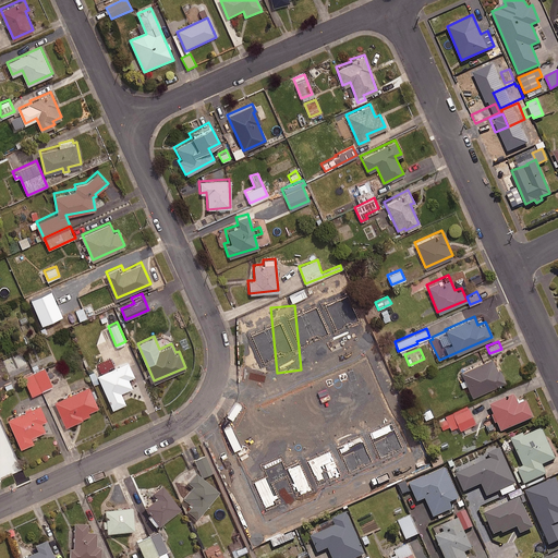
[(496,368),(490,358),(460,371),(463,379),(459,381),(461,387),(466,385),(471,396),(505,380),(498,367),(496,368)]
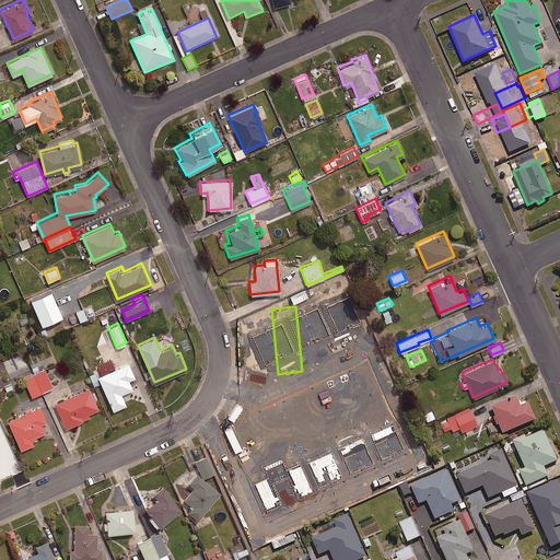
[(135,375),(128,361),(98,375),(96,371),(89,374),(94,385),(101,382),(114,409),(126,403),(121,392),(132,387),(129,378),(135,375)]
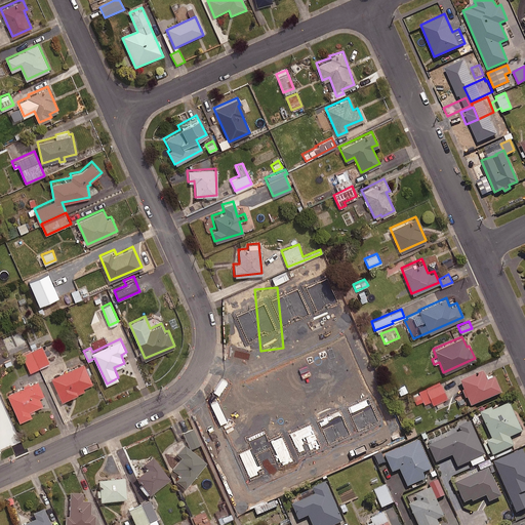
[(49,364),(42,346),(23,354),(30,372),(49,364)]
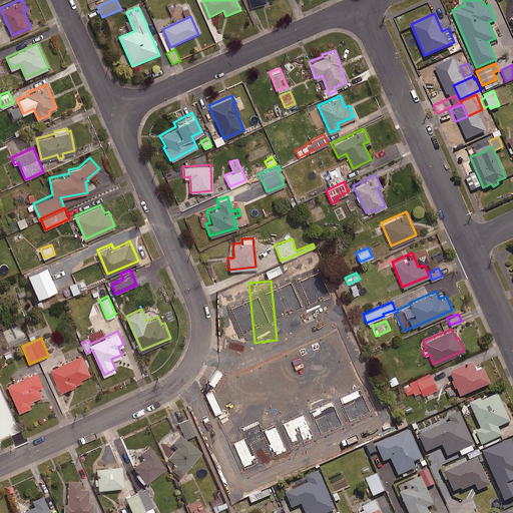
[(90,373),(81,354),(50,368),(60,391),(82,381),(81,378),(90,373)]
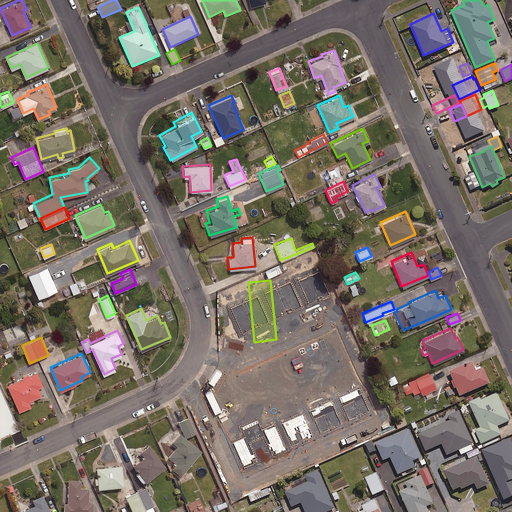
[(474,371),(470,362),(448,372),(458,396),(488,383),(481,368),(474,371)]
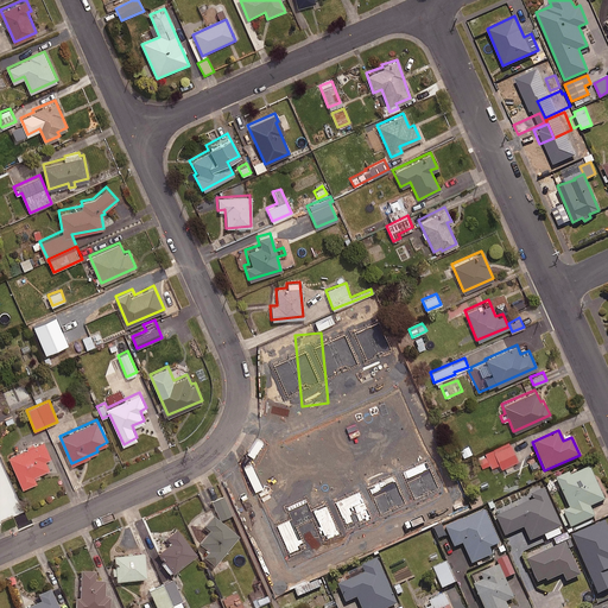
[(37,480),(35,477),(40,475),(39,472),(49,467),(45,458),(50,456),(42,439),(8,455),(23,487),(37,480)]
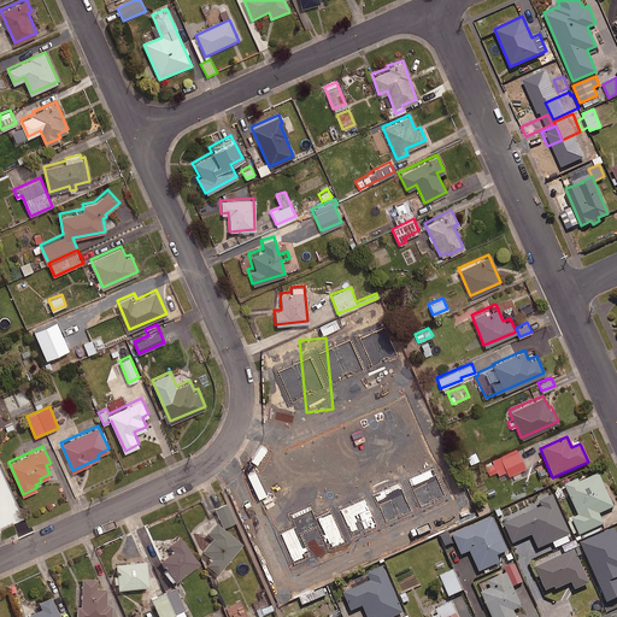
[(292,519),(304,535),(316,527),(301,506),(307,497),(324,509),(344,481),(327,469),(330,463),(310,448),(268,510),(288,524),(292,519)]
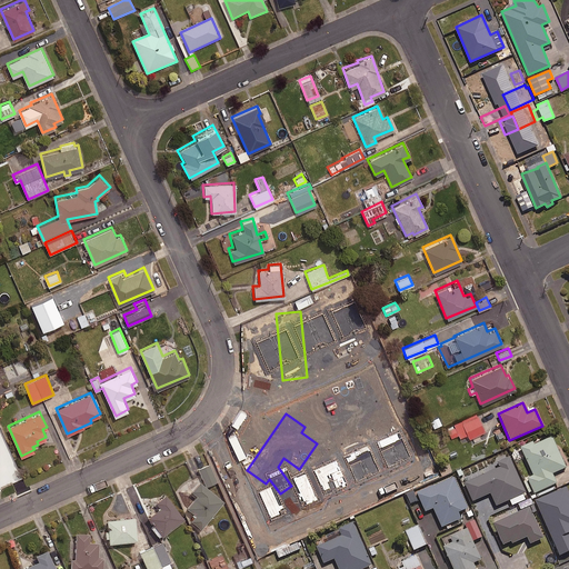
[(446,428),(450,437),(457,433),(459,438),(467,433),(469,438),(483,430),(476,413),(446,428)]
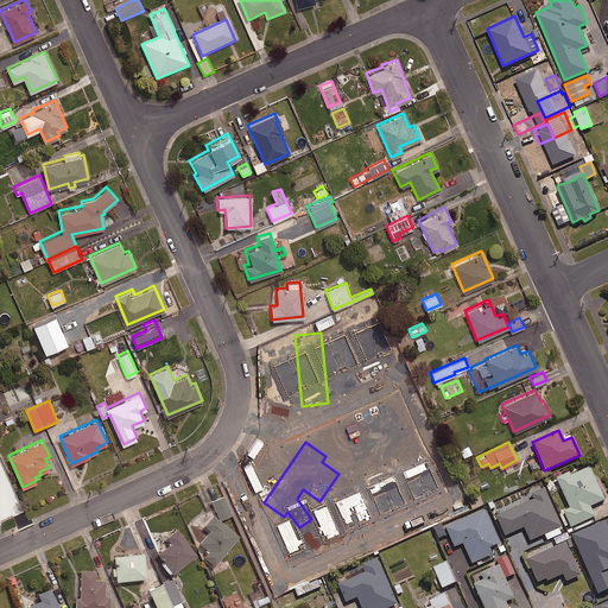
[(432,467),(415,450),(382,485),(400,501),(432,467)]
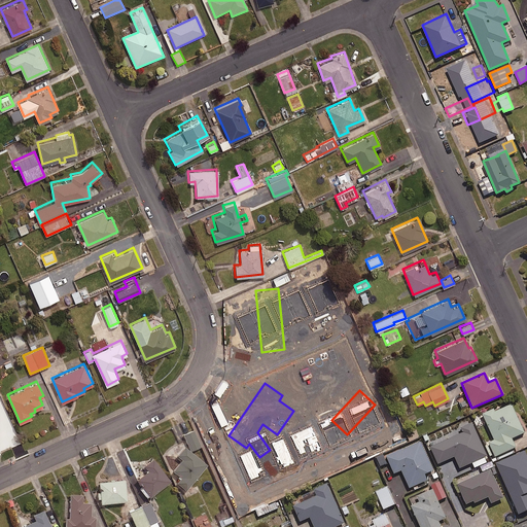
[(523,433),(511,405),(492,413),(491,410),(481,415),(492,440),(487,443),(493,456),(515,448),(511,438),(523,433)]
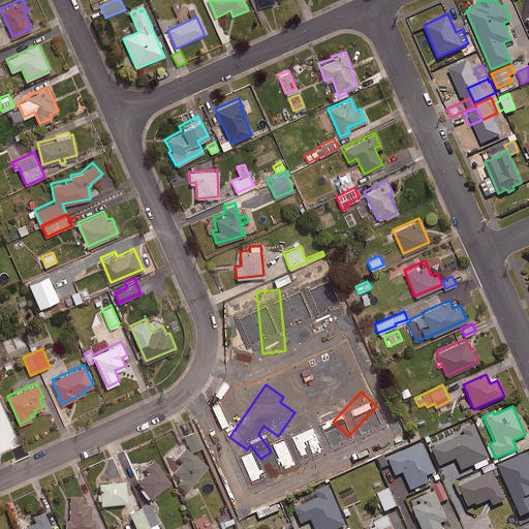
[(375,423),(370,418),(362,428),(367,432),(375,423)]
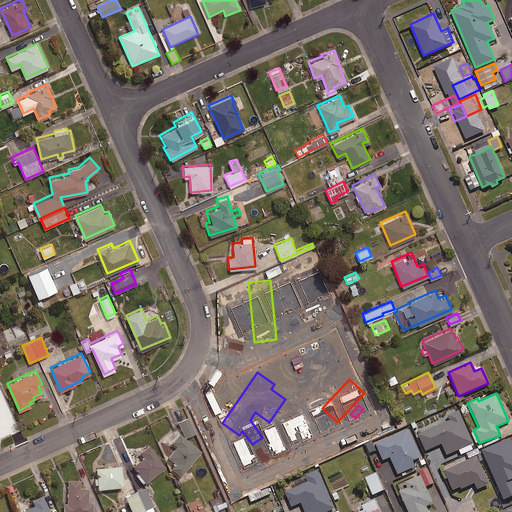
[(460,454),(472,449),(470,444),(472,443),(457,410),(446,414),(448,418),(417,431),(425,450),(441,443),(446,455),(457,449),(460,454)]
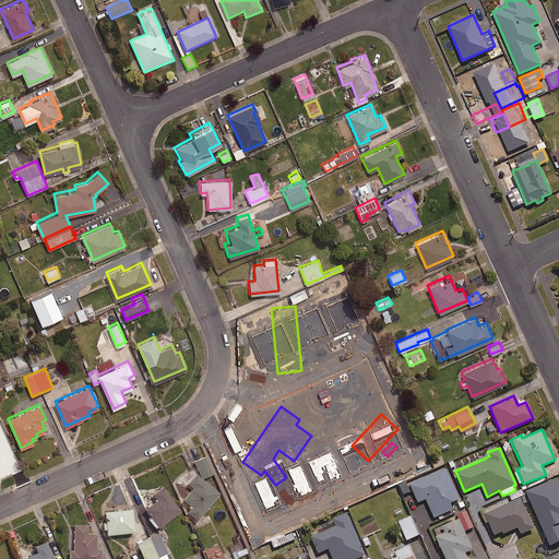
[(211,473),(204,456),(194,460),(201,477),(211,473)]
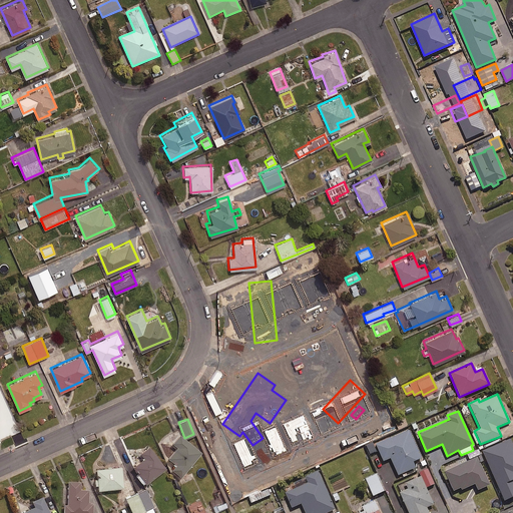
[(408,431),(375,445),(382,461),(390,458),(397,475),(414,468),(412,461),(420,458),(408,431)]
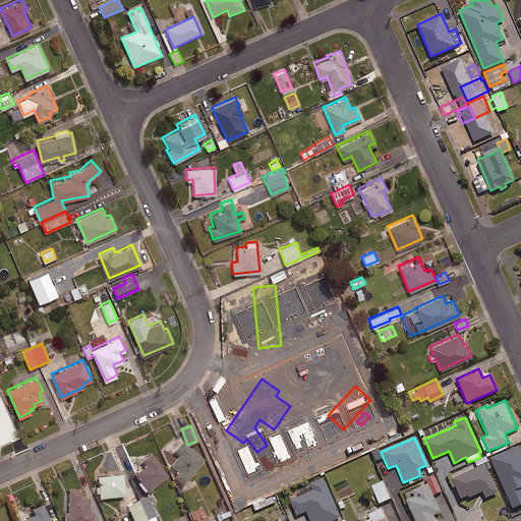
[(204,459),(182,441),(175,449),(179,453),(170,464),(179,471),(174,476),(182,483),(204,459)]
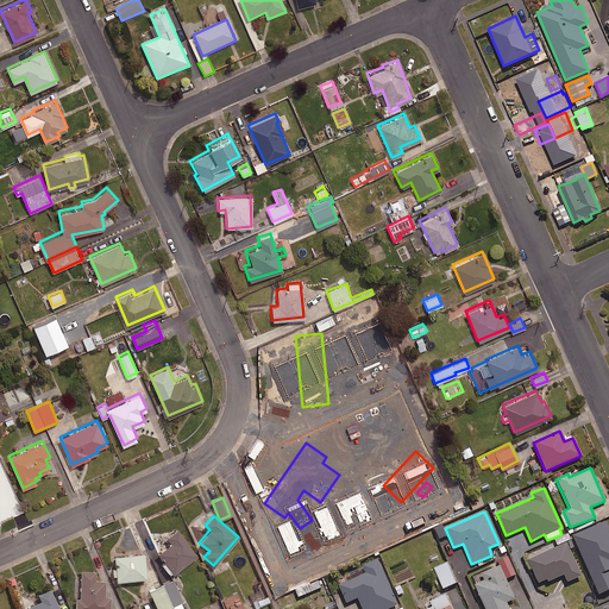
[(195,556),(176,528),(167,535),(171,542),(158,552),(165,562),(162,564),(169,575),(195,556)]
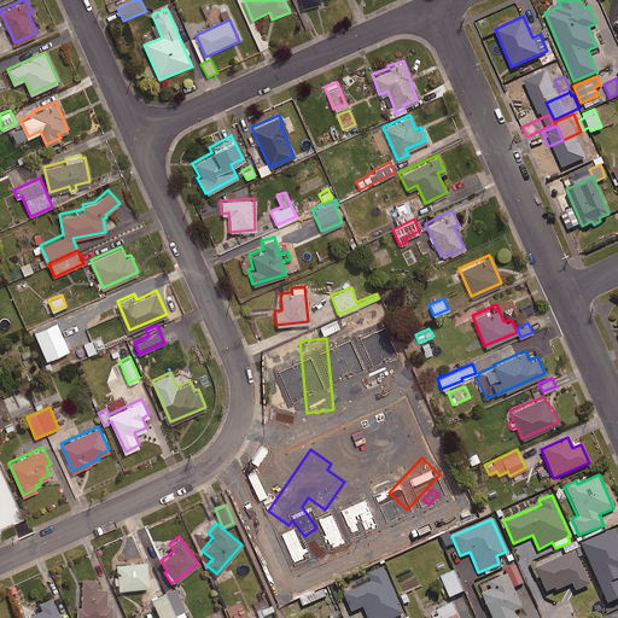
[(617,547),(613,536),(586,548),(596,571),(617,560),(617,547)]
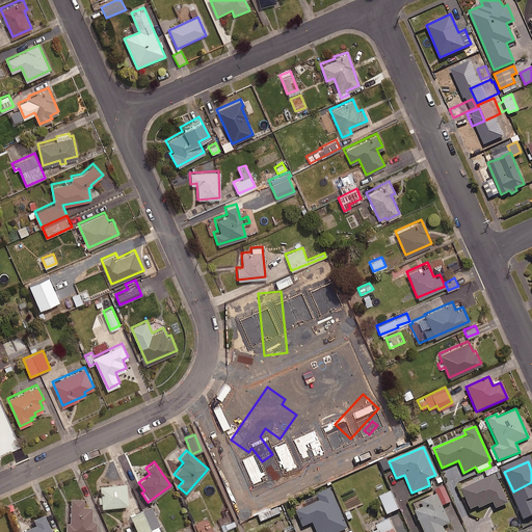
[(333,475),(322,464),(318,469),(328,479),(333,475)]
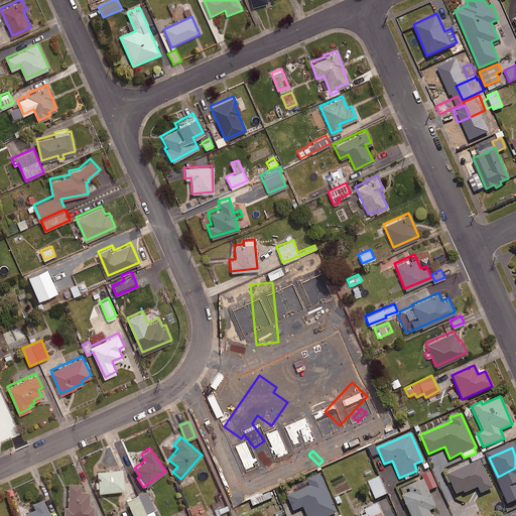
[(491,488),(478,460),(446,474),(457,496),(477,487),(480,493),(491,488)]
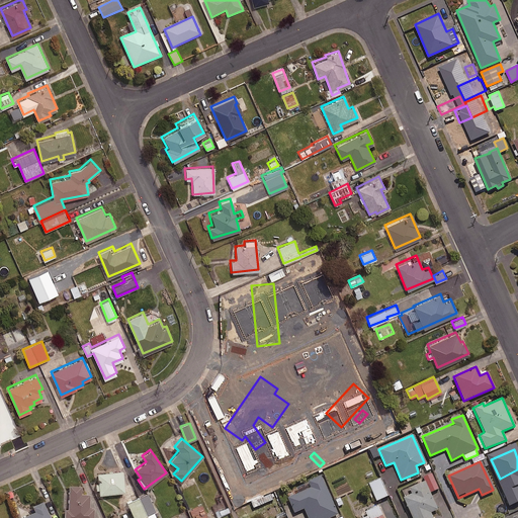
[(123,492),(121,469),(96,472),(99,494),(123,492)]
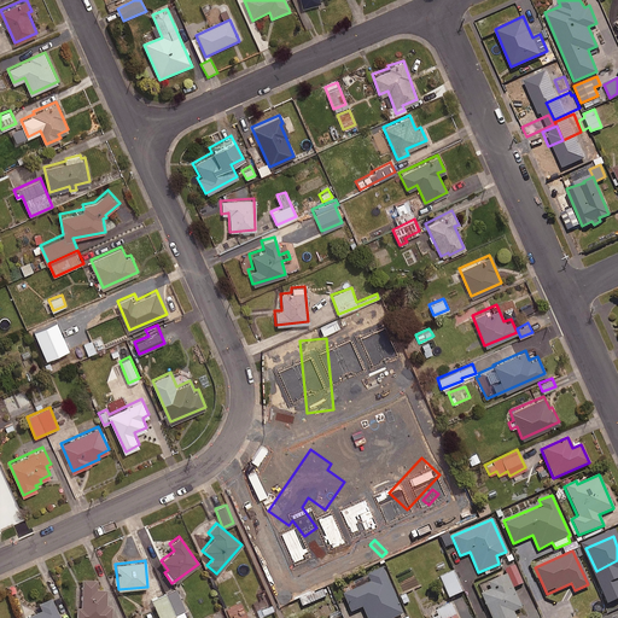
[(522,583),(514,565),(505,569),(512,587),(522,583)]
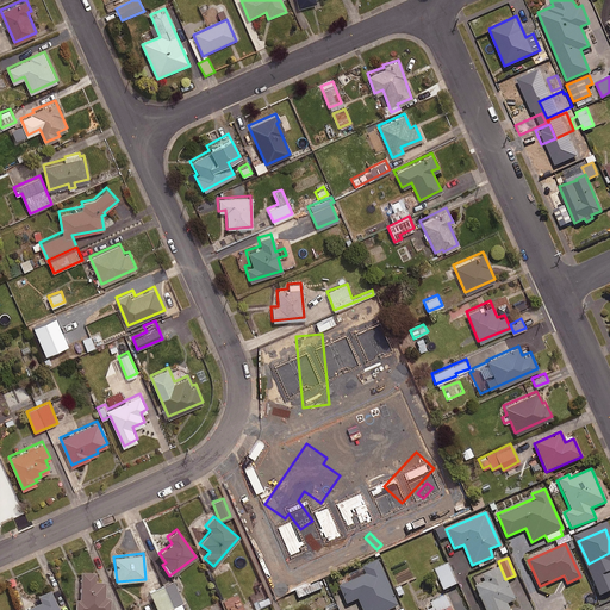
[(386,609),(398,605),(378,560),(363,566),(366,574),(340,586),(347,603),(359,598),(362,609),(386,609)]
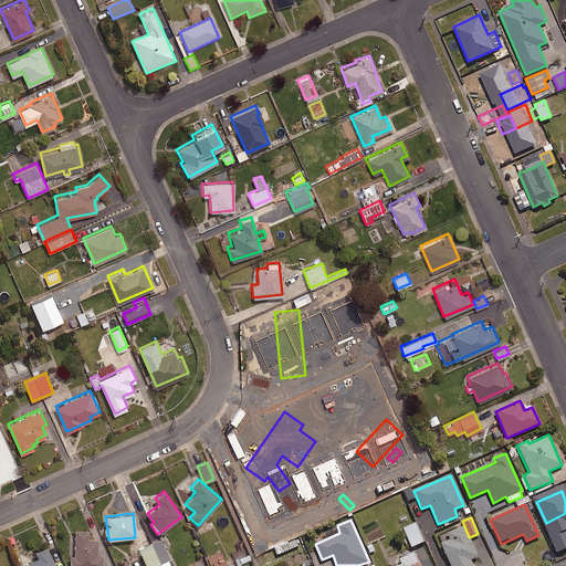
[(422,542),(415,523),(401,528),(410,547),(422,542)]
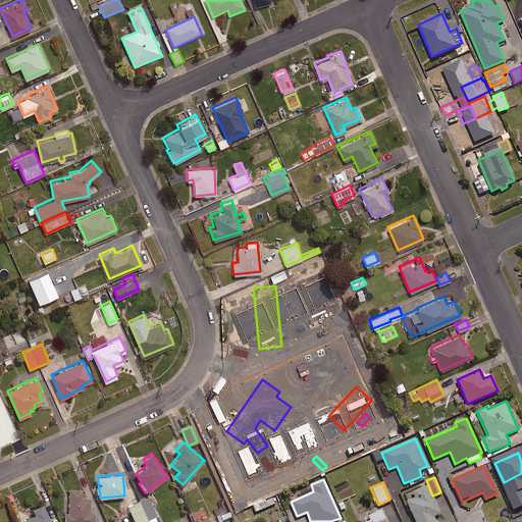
[(439,514),(427,484),(403,494),(414,521),(434,521),(432,516),(439,514)]
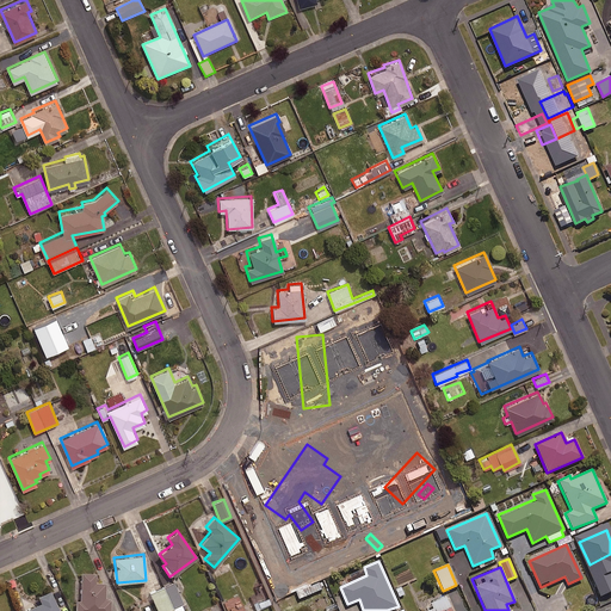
[(94,572),(80,572),(80,598),(76,598),(75,610),(109,610),(110,599),(104,598),(104,581),(94,581),(94,572)]
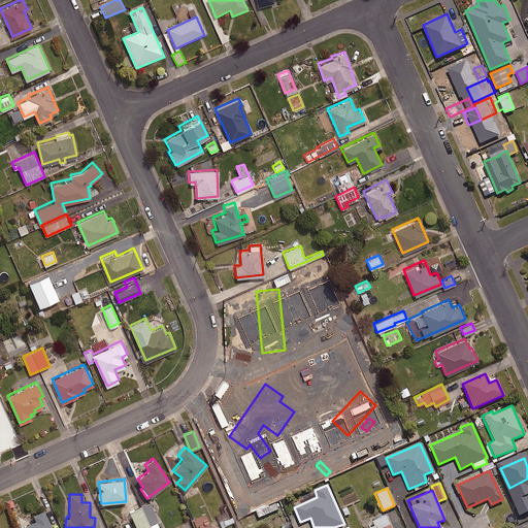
[(155,527),(159,526),(150,503),(129,513),(136,527),(155,527)]
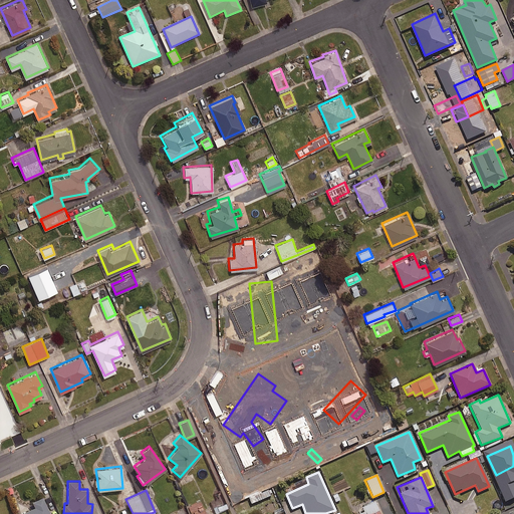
[(48,513),(41,496),(31,501),(34,507),(23,512),(23,513),(48,513)]
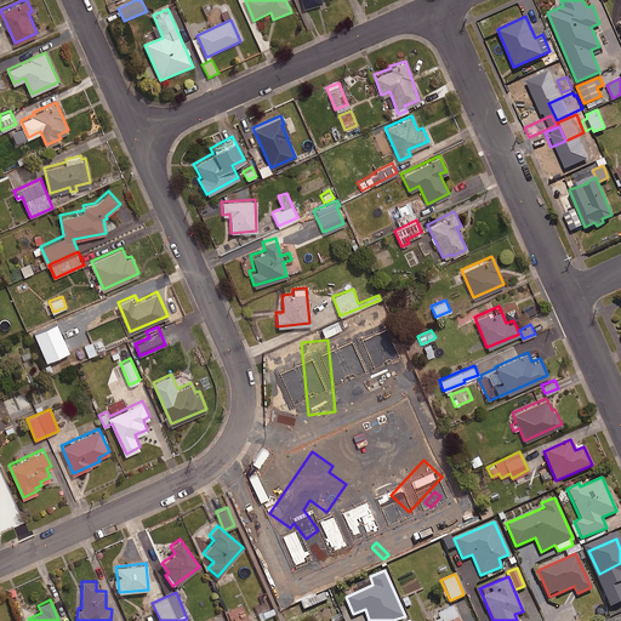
[(243,605),(227,613),(229,620),(246,620),(249,620),(243,605)]
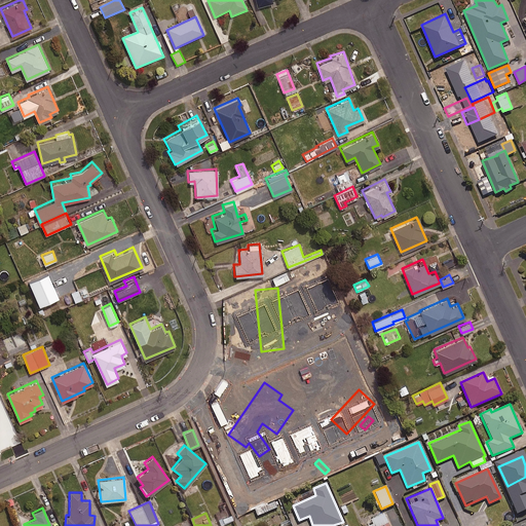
[(389,525),(384,513),(367,521),(369,525),(389,525)]
